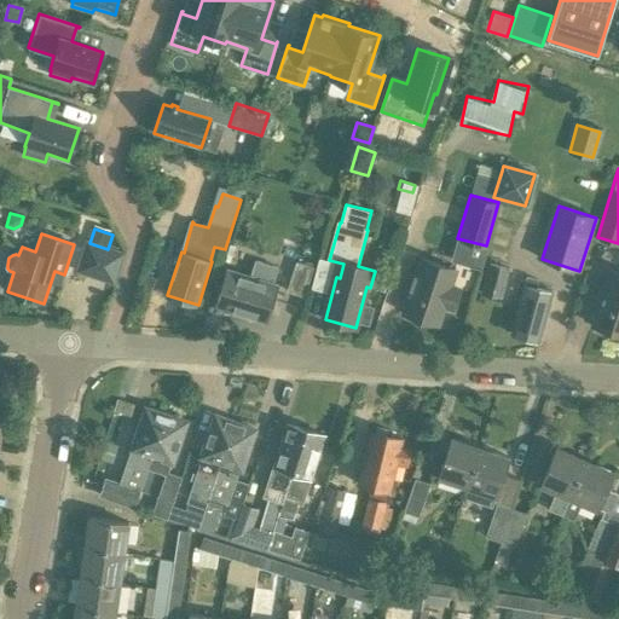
[(115,282),(123,254),(108,249),(90,243),(80,271),(115,282)]
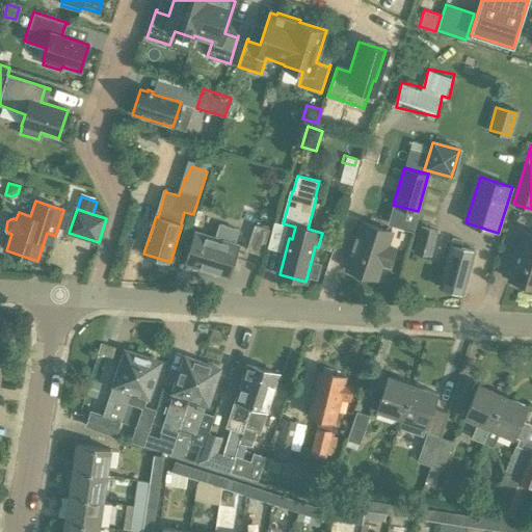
[(390,265),(395,250),(388,247),(392,234),(364,223),(348,268),(377,277),(383,262),(390,265)]
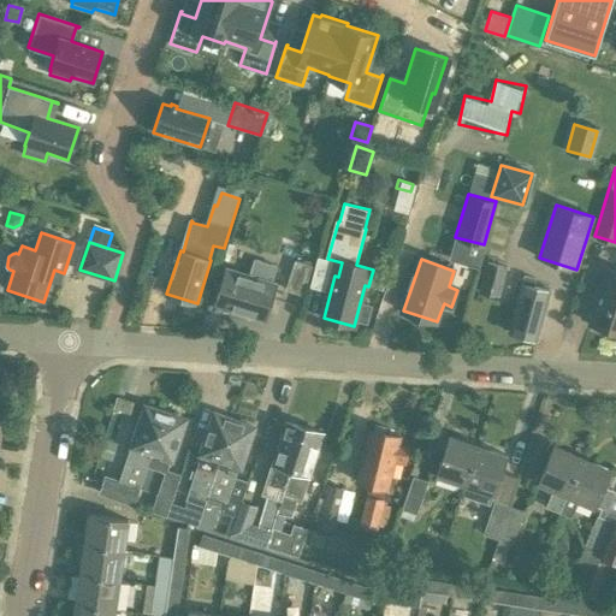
[(272,284),(277,268),(255,261),(249,283),(225,276),(217,304),(266,320),(277,286),(272,284)]
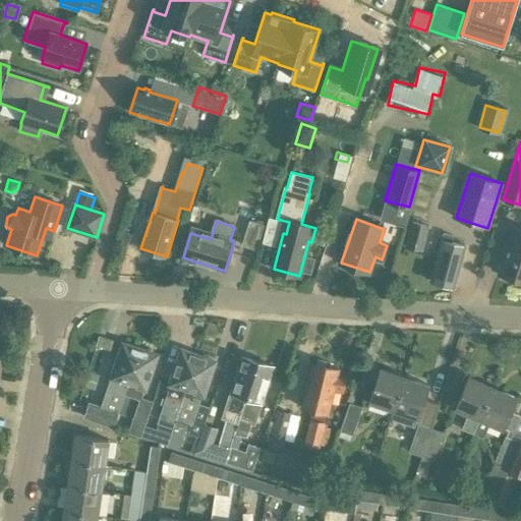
[(255,249),(264,226),(250,222),(242,245),(255,249)]
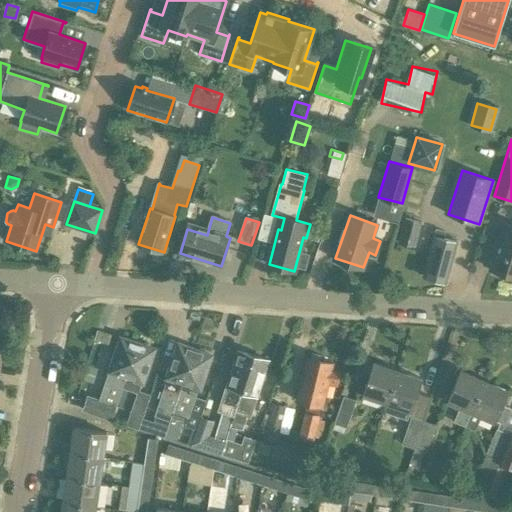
[(415,247),(421,223),(406,219),(400,243),(415,247)]
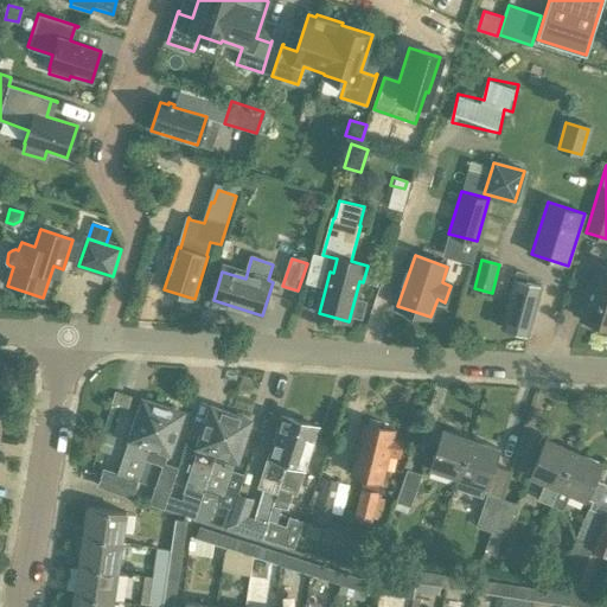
[(606,267),(601,264),(583,318),(606,325),(606,267)]
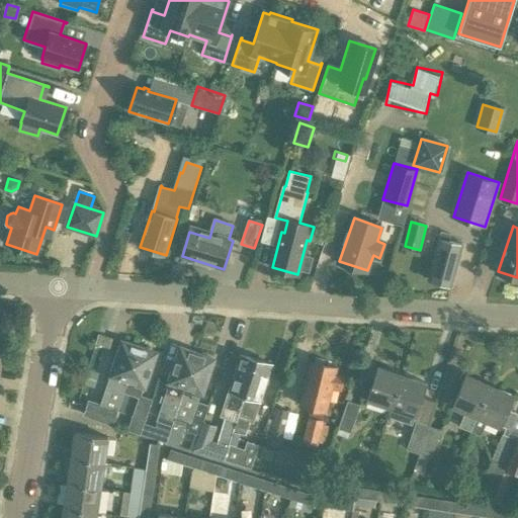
[(122,230),(118,238),(125,242),(132,233),(122,230)]
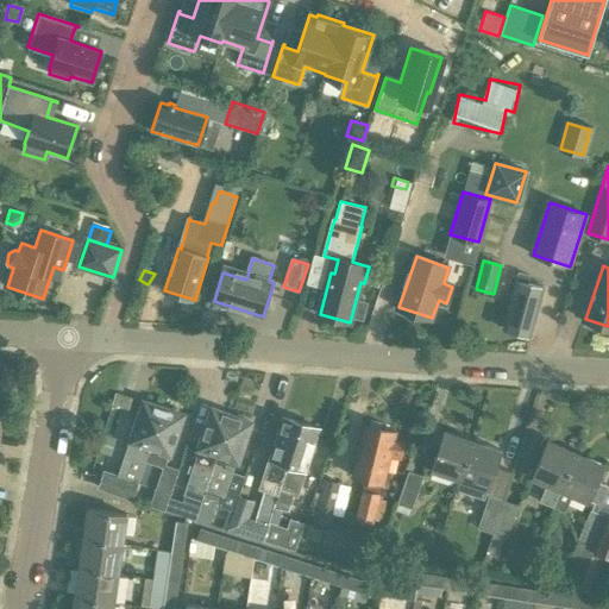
[(533,333),(545,288),(528,283),(531,276),(520,272),(506,326),(533,333)]
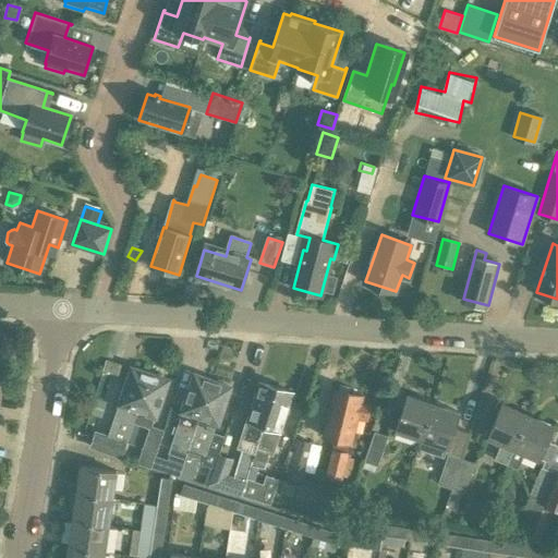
[(106,360),(102,370),(118,374),(120,365),(106,360)]
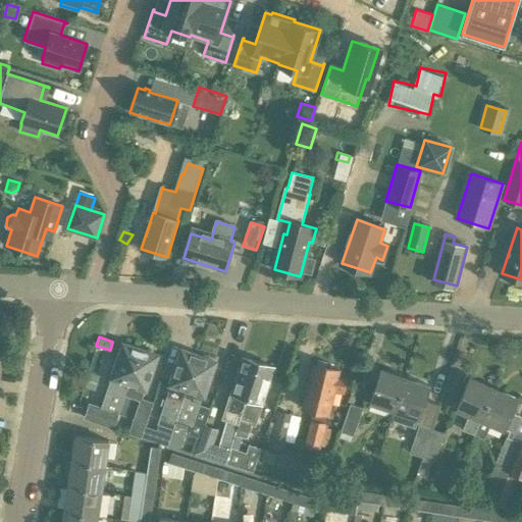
[(114,428),(125,396),(123,395),(139,350),(123,345),(108,389),(101,408),(90,404),(85,417),(114,428)]
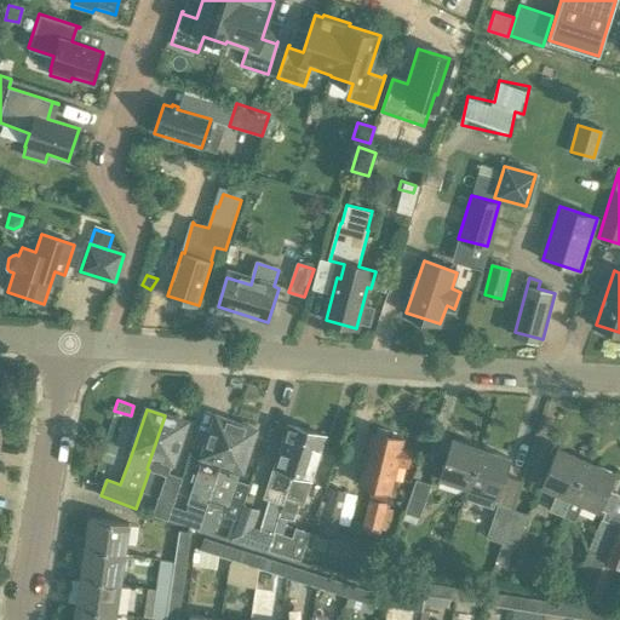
[(147,469),(149,470),(167,476),(177,448),(179,449),(182,443),(178,443),(185,423),(165,415),(147,469)]
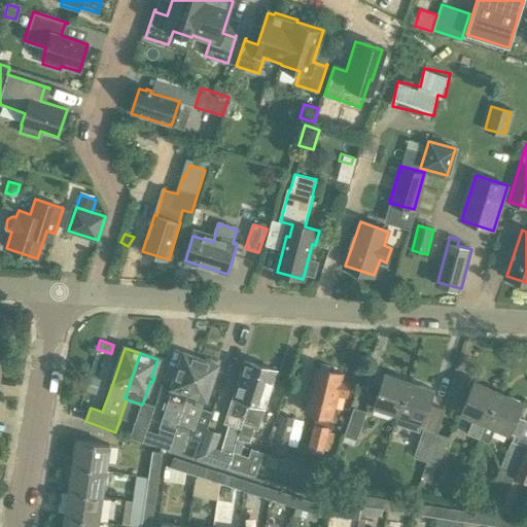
[(170,448),(200,360),(183,354),(172,388),(173,389),(160,427),(163,428),(157,444),(170,448)]
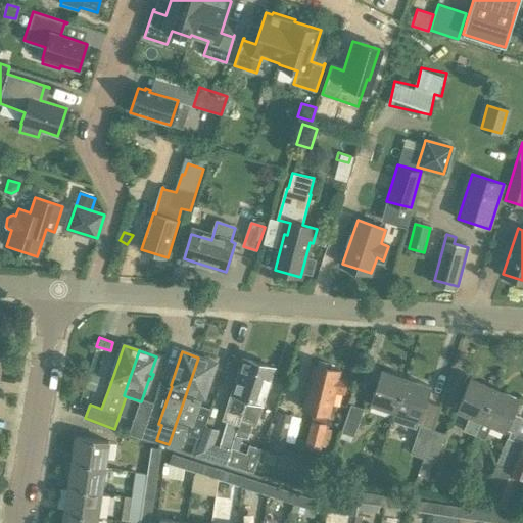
[(198,358),(169,444),(168,446),(174,448),(180,430),(187,432),(190,422),(193,423),(198,407),(199,407),(202,396),(203,396),(215,363),(198,358)]
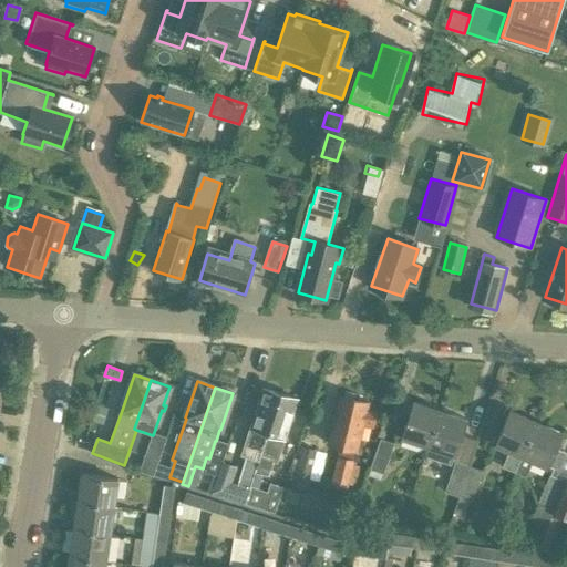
[(257,461),(279,394),(263,389),(251,426),(241,456),(248,459),(257,461)]
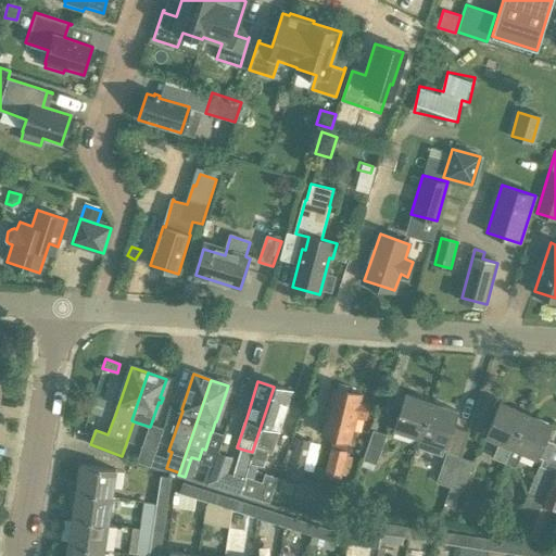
[(349,391),(350,388),(339,384),(338,389),(335,388),(325,422),(332,425),(329,437),(332,438),(324,474),(330,475),(329,480),(338,482),(340,477),(343,477),(348,474),(352,456),(346,455),(350,441),(352,431),(353,431),(356,417),(369,420),(374,404),(361,401),(362,395),(349,391)]
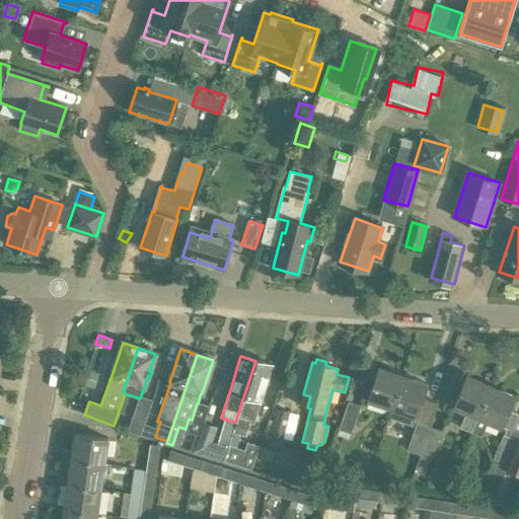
[(235,422),(233,429),(232,432),(245,436),(250,420),(254,421),(261,400),(262,400),(273,366),(255,361),(235,422)]
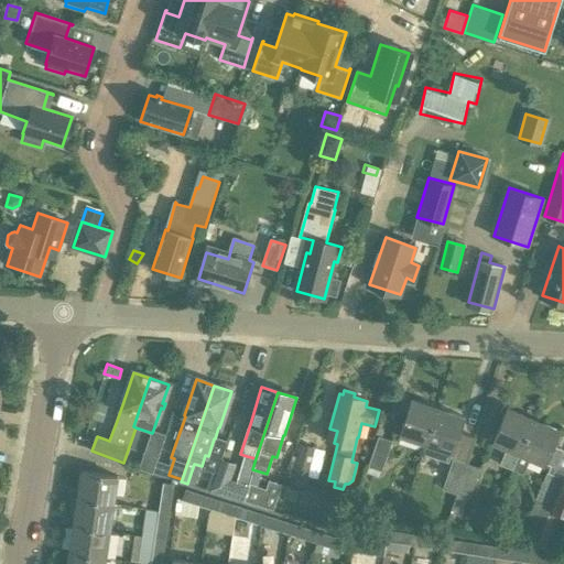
[(403,412),(407,414),(400,434),(425,443),(436,409),(412,400),(410,404),(407,402),(403,412)]
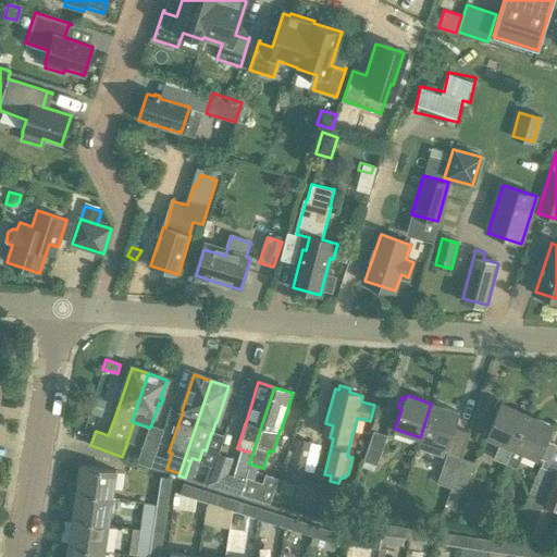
[(431,404),(420,437),(421,437),(418,447),(443,456),(458,412),(431,404)]
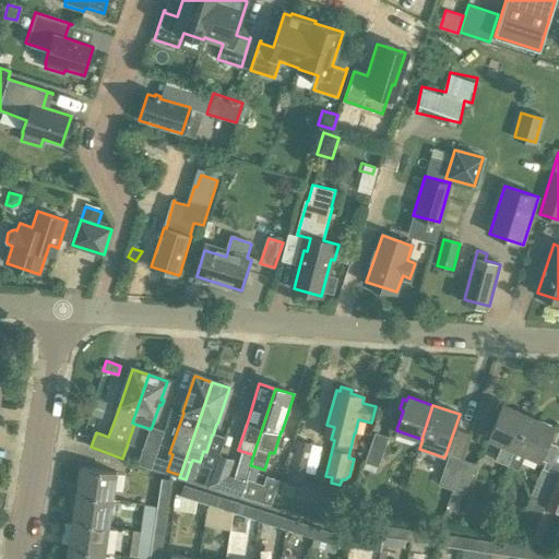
[(508,464),(527,416),(503,405),(489,439),(502,444),(496,460),(508,464)]
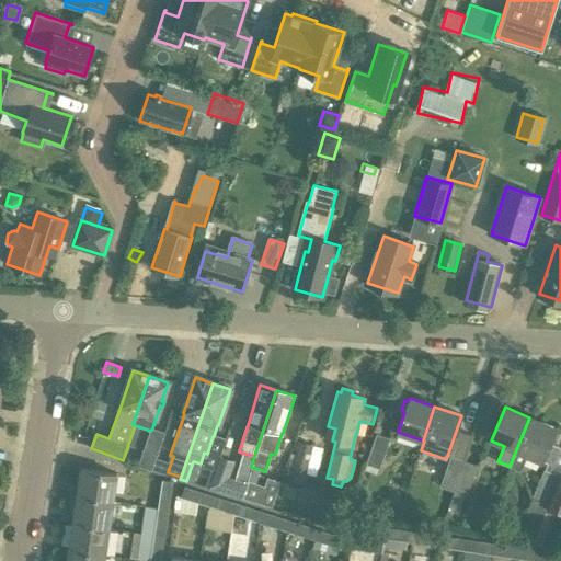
[(541,461),(556,427),(529,418),(510,466),(521,470),(526,455),(541,461)]
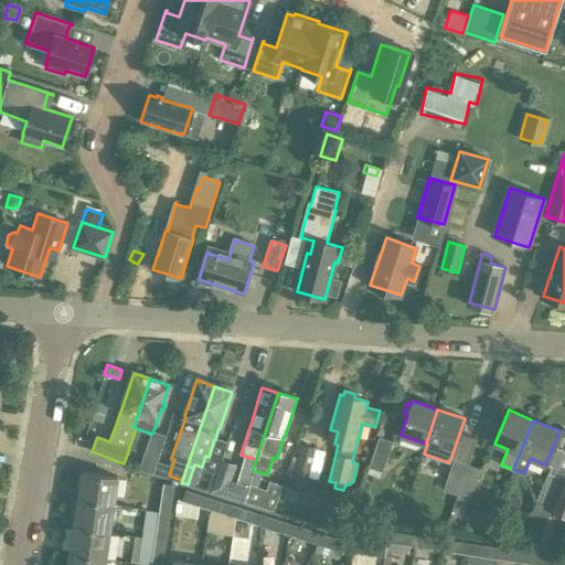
[(382,471),(392,440),(379,436),(369,467),(382,471)]
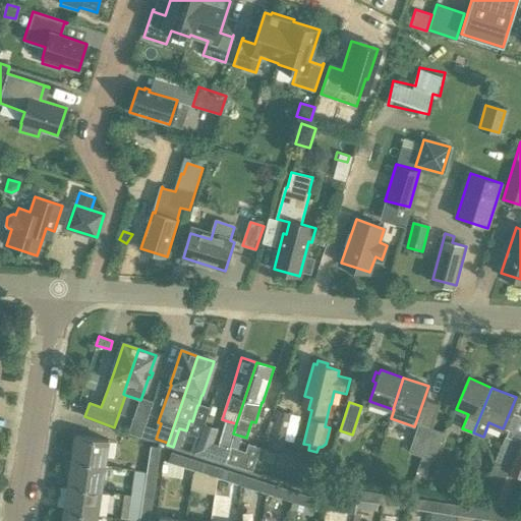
[(293,441),(299,416),(290,414),(290,412),(276,409),(274,421),(270,420),(265,441),(282,446),(284,439),(293,441)]
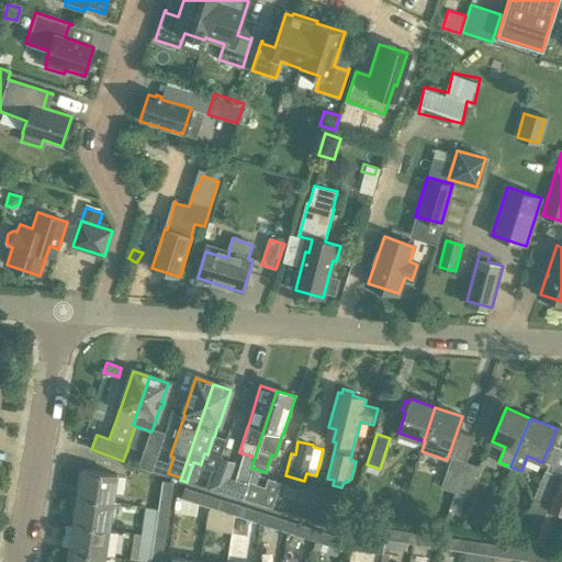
[(144,449),(138,467),(152,471),(156,458),(158,453),(144,449)]
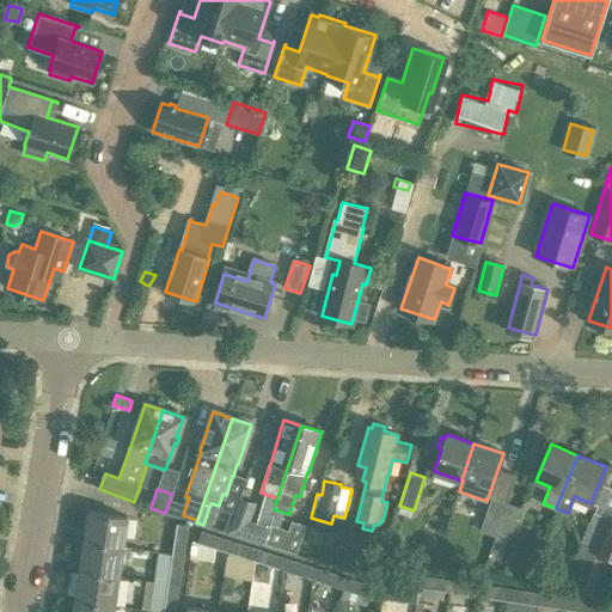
[(268,495),(265,502),(275,506),(277,497),(268,495)]
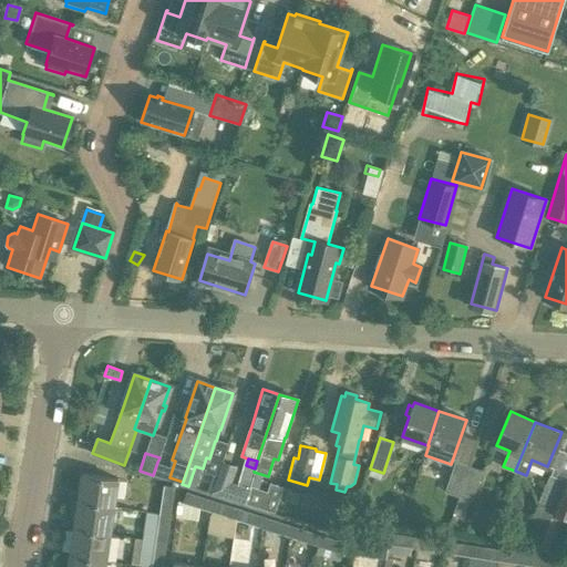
[(240,503),(248,487),(232,482),(236,465),(222,461),(210,493),(240,503)]
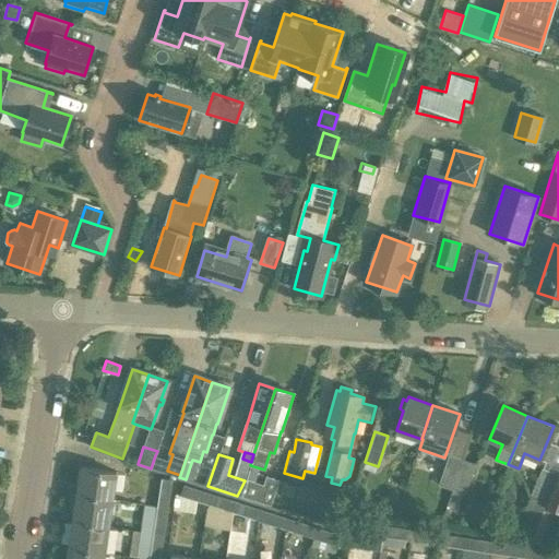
[(452,488),(462,459),(448,455),(439,485),(452,488)]
